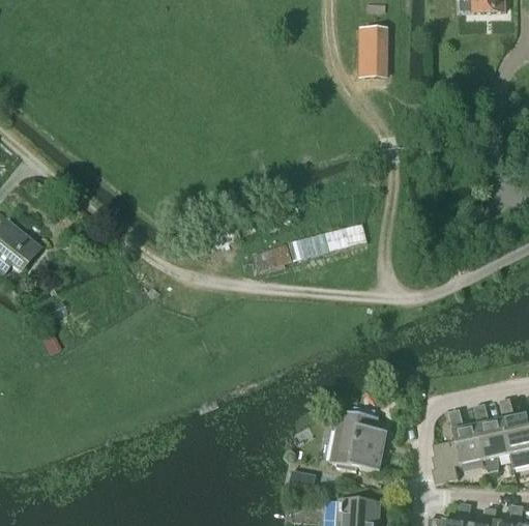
[(471,0),(472,12),(505,11),(504,0),(471,0)]
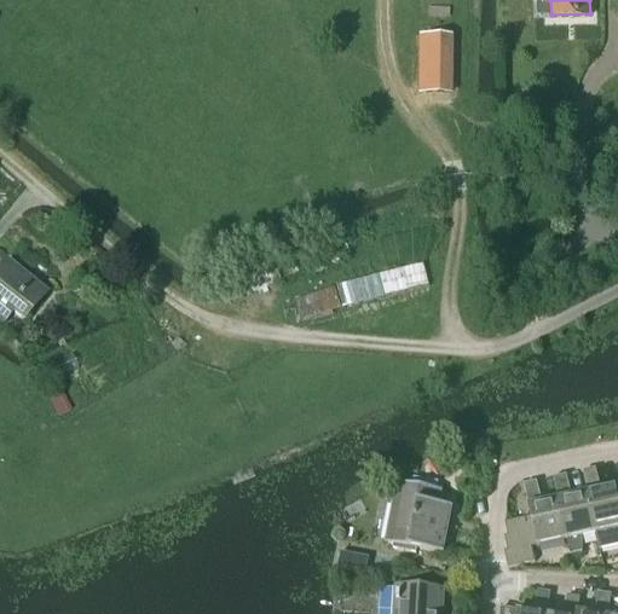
[(452,35),(422,35),(422,90),(451,90),(452,35)]
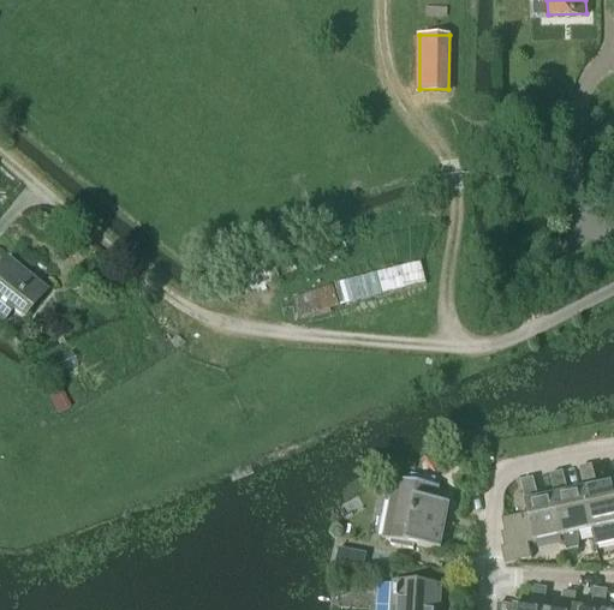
[(0,316),(3,320),(12,308),(23,317),(45,289),(6,258),(0,265),(0,316)]
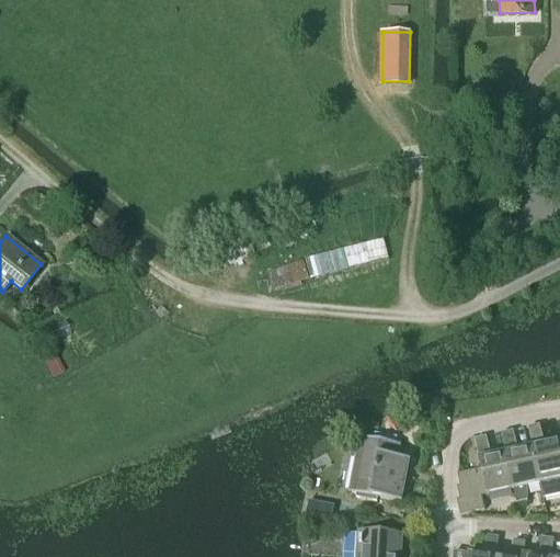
[(384,237),(338,249),(343,269),(389,257),(384,237)]
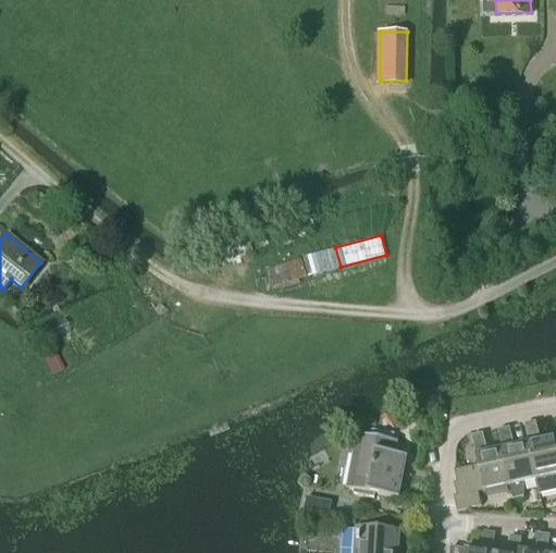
[(249,237),(224,247),(229,260),(255,250),(249,237)]
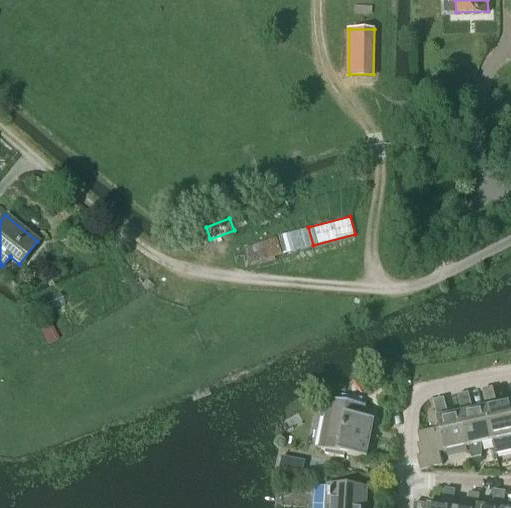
[(271,238),(245,247),(249,265),(276,256),(271,238)]
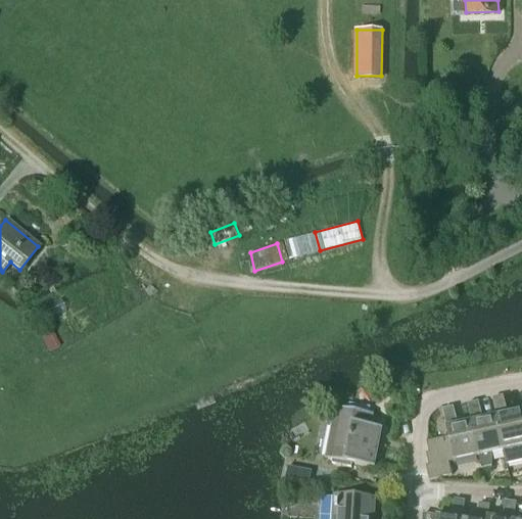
[(503,394),(492,396),(495,415),(495,416),(503,447),(521,442),(521,410),(509,413),(503,394)]
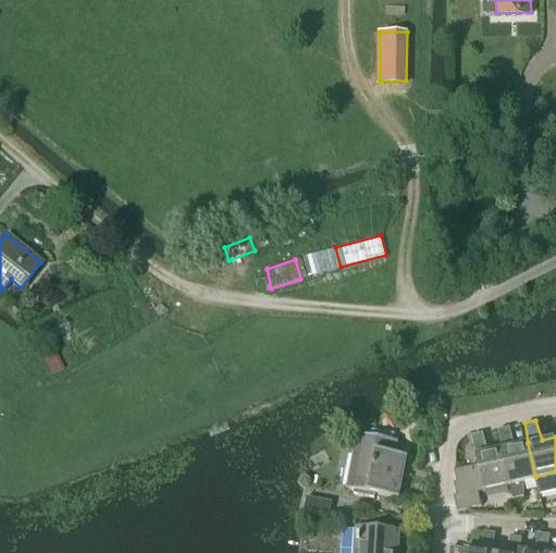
[(508,426),(497,428),(502,447),(503,449),(510,482),(514,498),(524,495),(524,479),(535,477),(528,443),(528,442),(514,445),(508,426)]
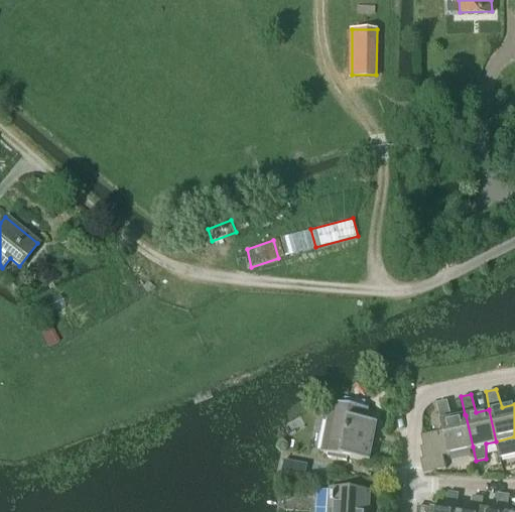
[(322,450),(320,451),(329,452),(328,456),(347,460),(348,456),(370,460),(371,459),(369,459),(376,422),(377,422),(378,421),(365,419),(367,408),(369,408),(369,407),(331,400),(331,401),(332,401),(323,450),(322,450)]
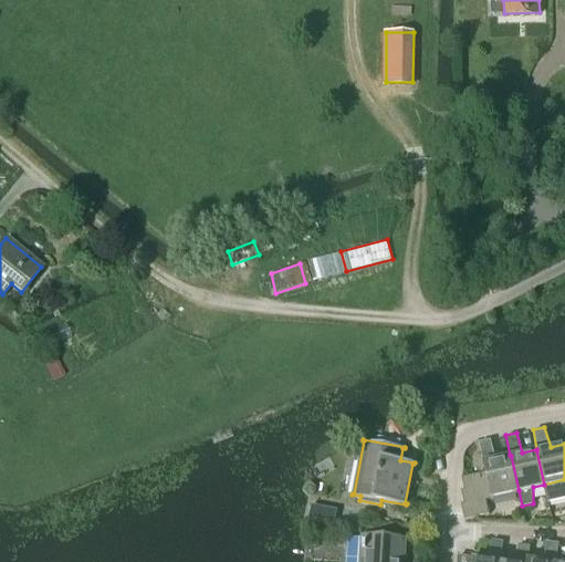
[(463,487),(461,488),(464,502),(485,497),(519,490),(511,456),(495,459),(490,439),(480,441),(484,461),(483,462),(484,469),(488,484),(463,489),(463,487)]
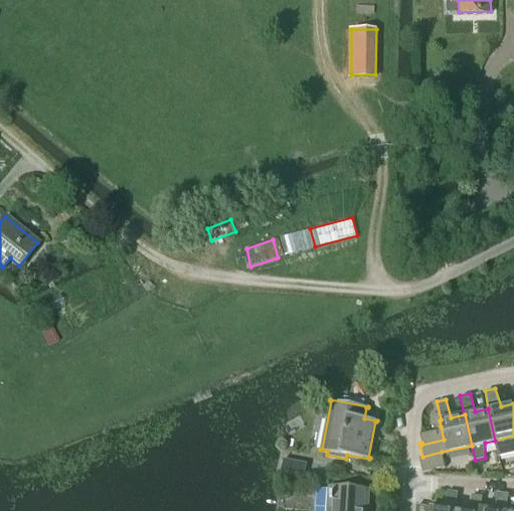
[(441,427),(419,432),(421,443),(421,445),(444,440),(441,427)]
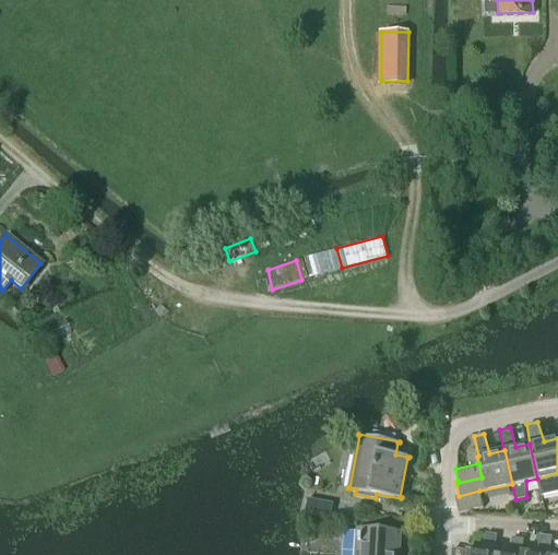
[(459,496),(455,496),(458,510),(483,506),(479,491),(459,496)]
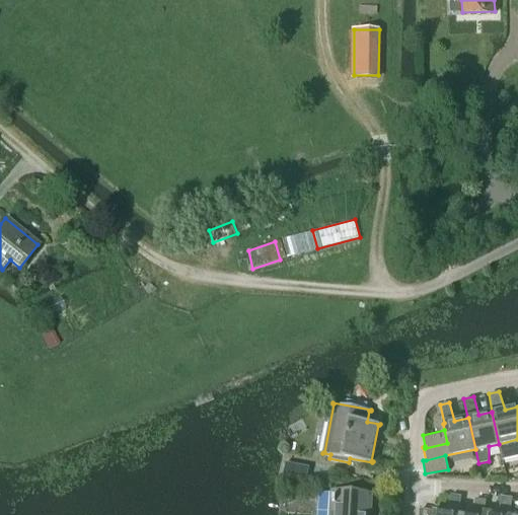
[(289,462),(286,474),(303,477),(305,465),(289,462)]
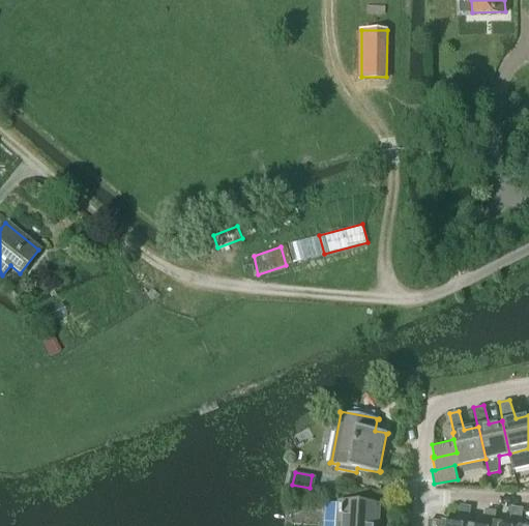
[(328,500),(325,525),(377,525),(379,503),(339,500),(339,501),(328,500)]
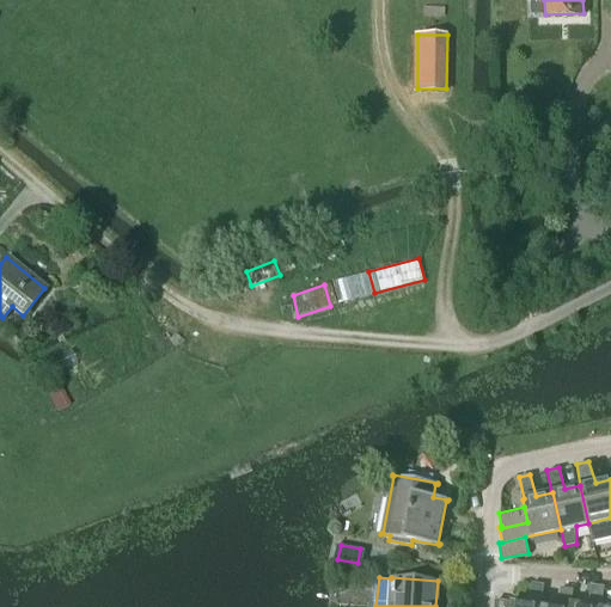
[(538,606),(539,605),(543,583),(531,581),(526,602),(509,600),(508,606),(538,606)]
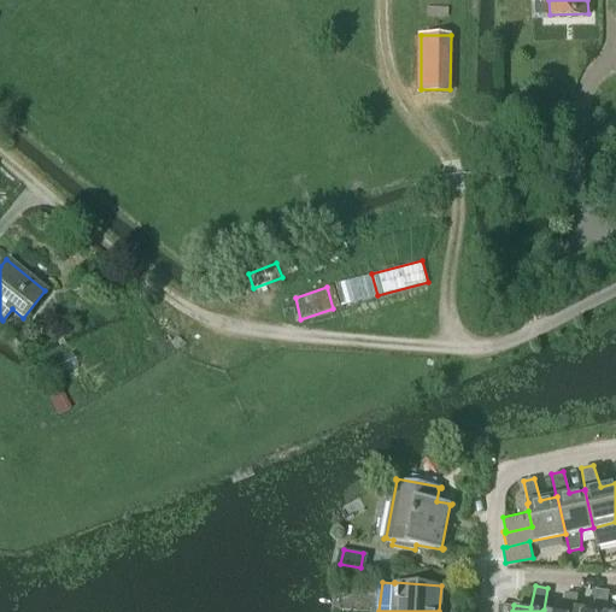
[(575,607),(573,611),(604,611),(609,589),(597,587),(590,611),(575,607)]
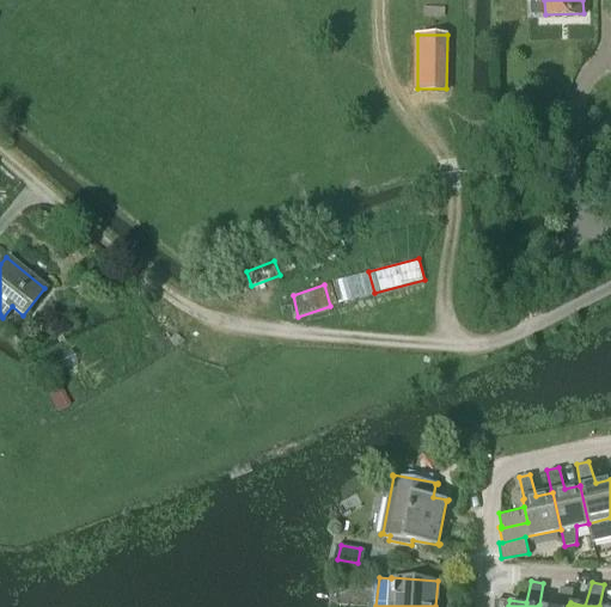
[(551,606),(539,605),(538,606),(568,606),(570,602),(573,588),(561,586),(555,606),(551,606)]
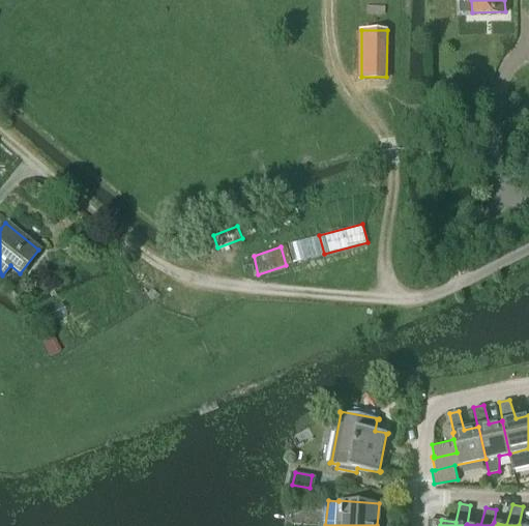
All buildings are outlined.
